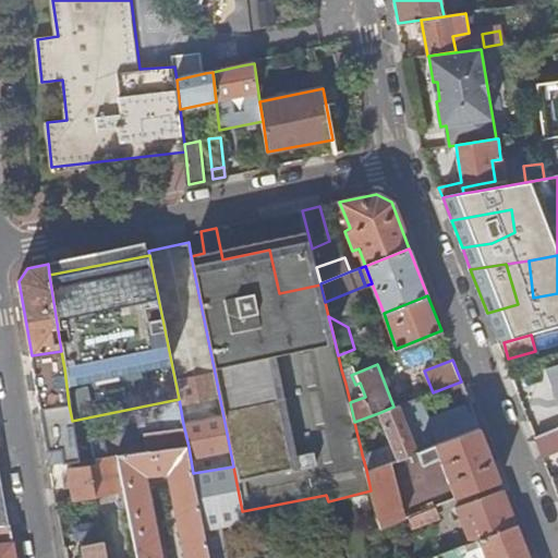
[(545,367),(512,377),(519,395),(544,387),(549,378),(545,367)]
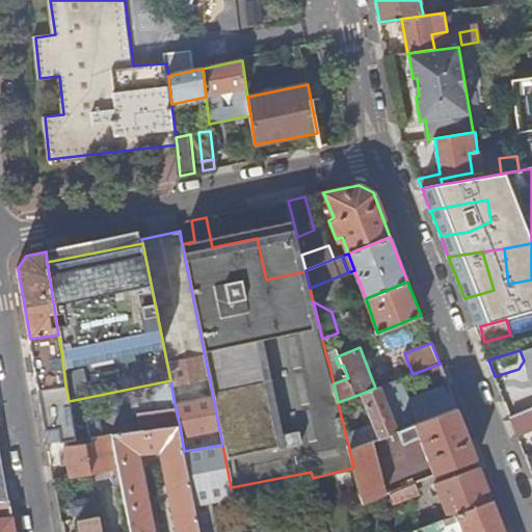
[(440,364),(413,374),(375,388),(361,394),(372,423),(345,433),(349,448),(372,440),(396,430),(384,399),(402,393),(405,402),(422,396),(422,395),(448,386),(440,364)]
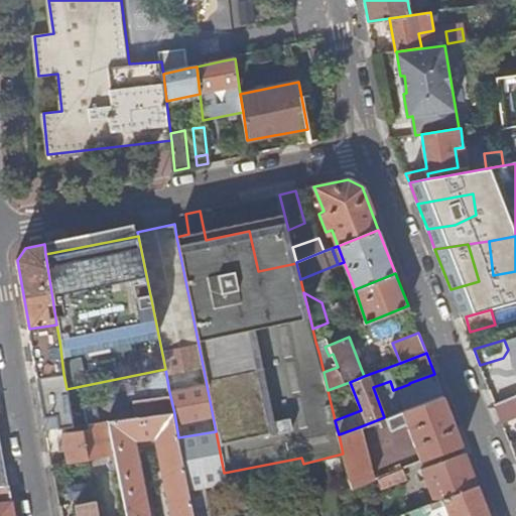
[(63,374),(37,377),(44,418),(57,416),(59,429),(73,427),(72,421),(67,389),(63,374)]
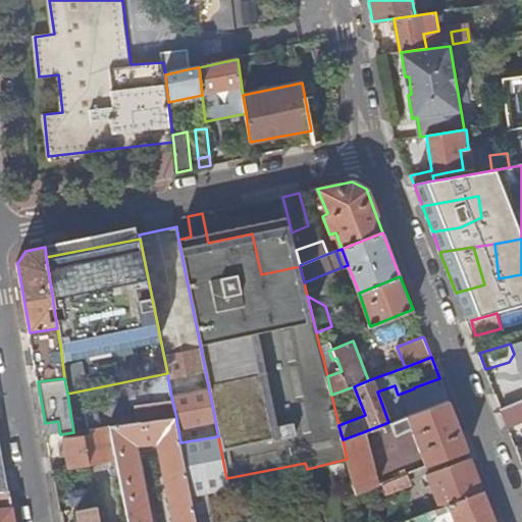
[(521,394),(516,380),(493,389),(501,409),(521,400),(521,394)]
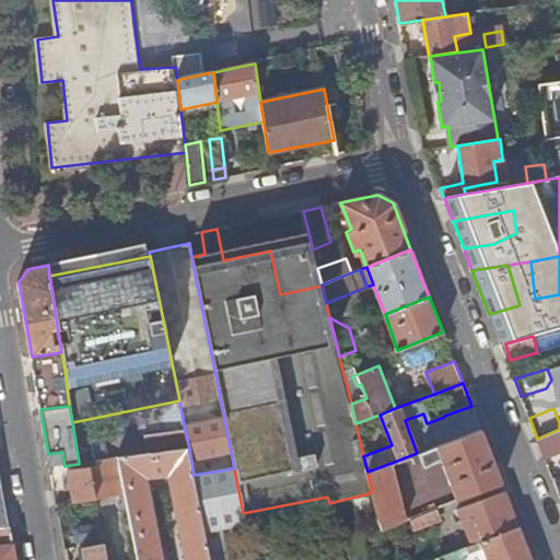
[(433,434),(436,445),(466,434),(463,428),(454,431),(453,428),(433,434)]
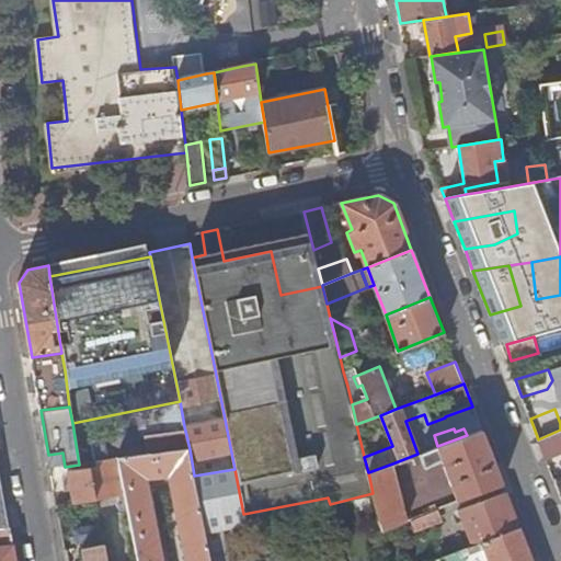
[(458,502),(503,484),(489,448),(481,430),(467,435),(437,446),(439,451),(414,461),(416,466),(423,464),(425,470),(444,462),(458,502)]
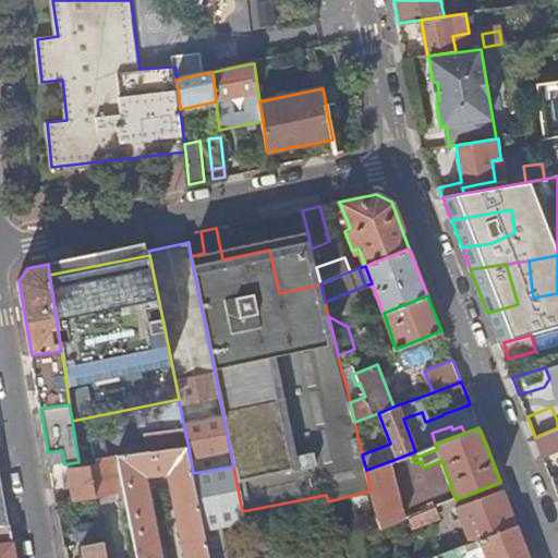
[(557,427),(535,437),(543,456),(557,449),(557,427)]
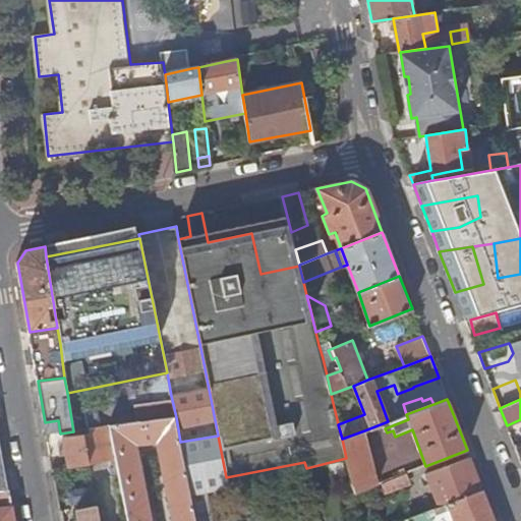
[(196,520),(180,442),(176,417),(172,400),(135,406),(138,421),(109,426),(116,460),(127,520),(150,520),(136,451),(134,448),(137,445),(158,442),(162,445),(159,448),(173,520),(196,520)]
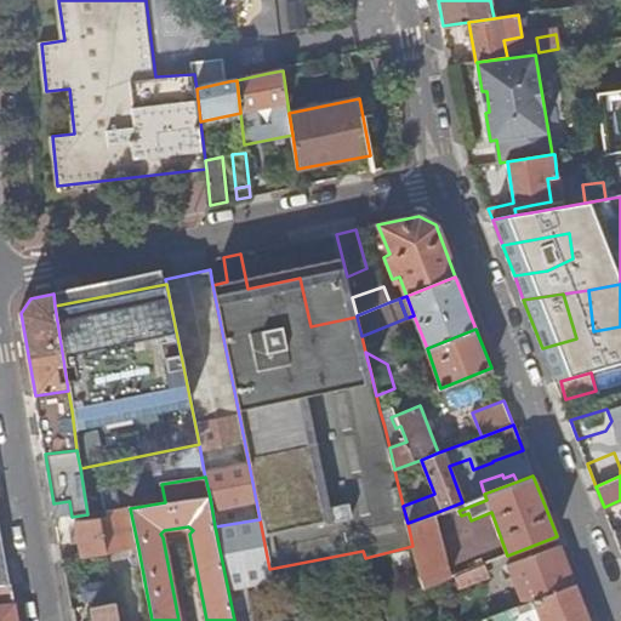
[(404,478),(397,480),(402,500),(409,499),(404,478)]
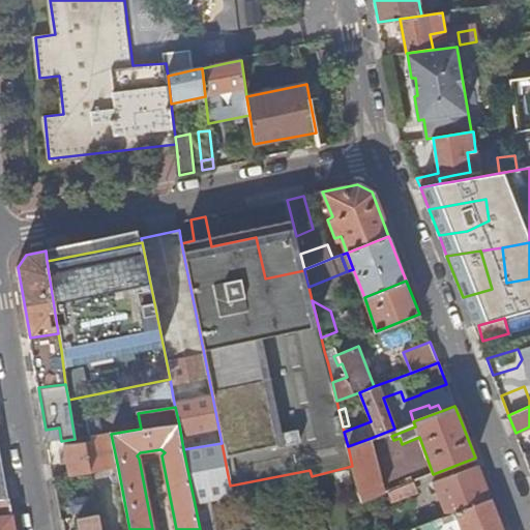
[(86,431),(74,433),(75,439),(87,437),(86,431)]
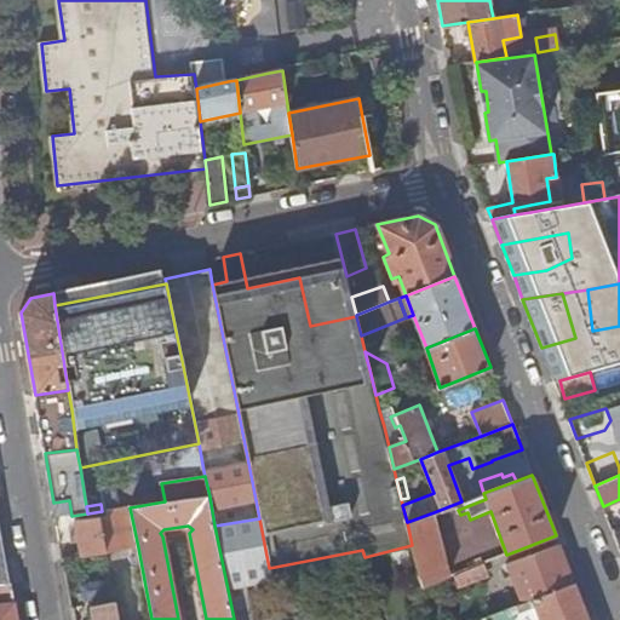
[(102,511),(87,514),(87,520),(74,522),(80,556),(104,552),(138,547),(130,507),(102,511)]
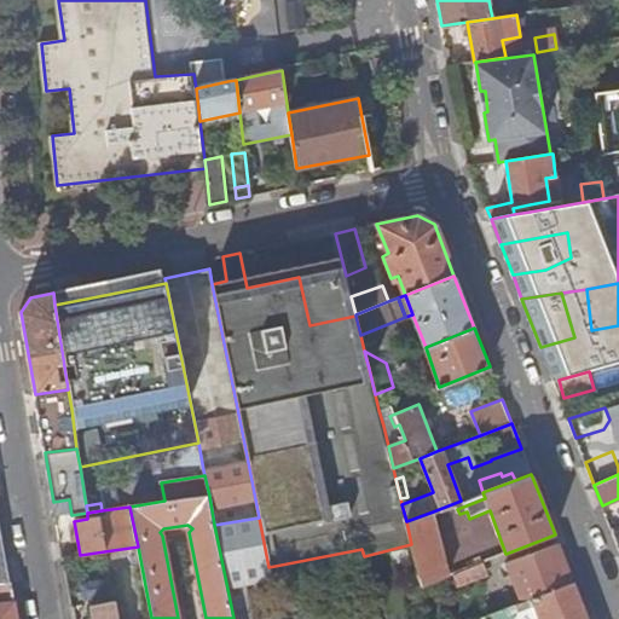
[(406,521),(411,544),(422,586),(431,583),(447,576),(433,512),(406,521)]
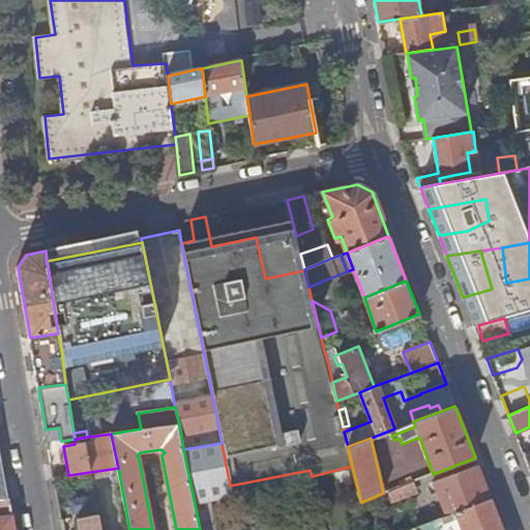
[(230,486),(222,443),(183,449),(200,529),(214,529),(209,499),(232,495),(230,486)]
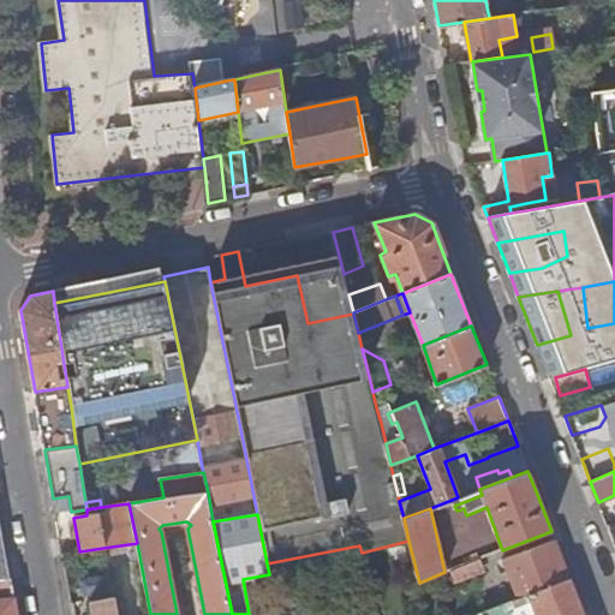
[(0,579),(11,579),(0,523),(0,579)]
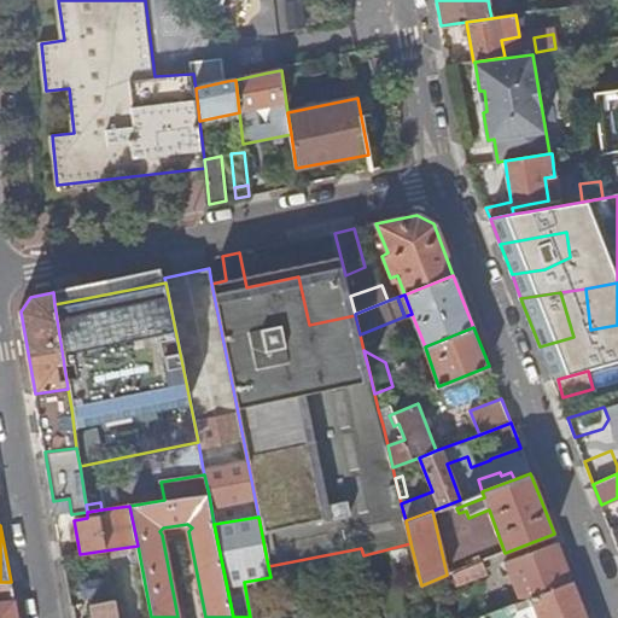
[(503,607),(572,581),(557,542),(505,563),(517,594),(501,600),(503,607)]
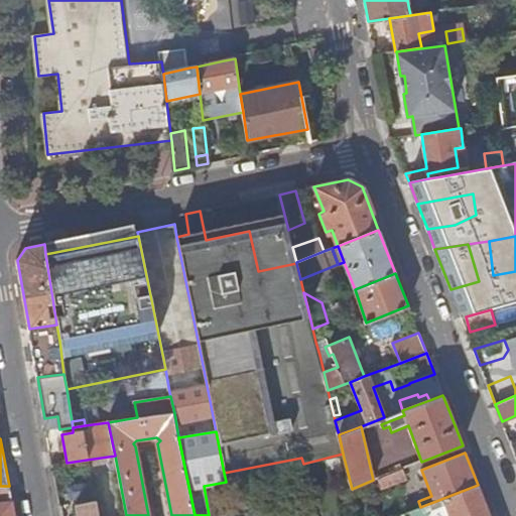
[(406,479),(403,469),(378,479),(382,489),(406,479)]
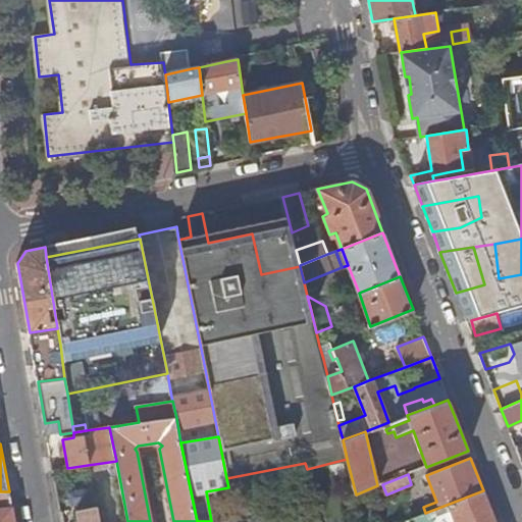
[(494,521),(483,490),(425,513),(419,515),(407,520),(407,521),(494,521)]
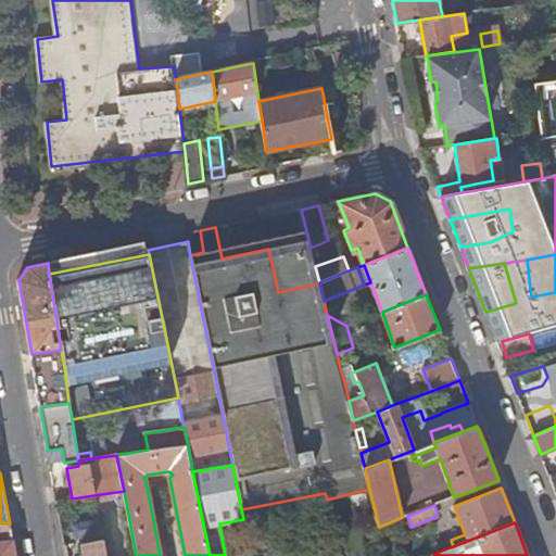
[(0,555),(15,555),(13,540),(12,540),(10,523),(0,523),(0,555)]
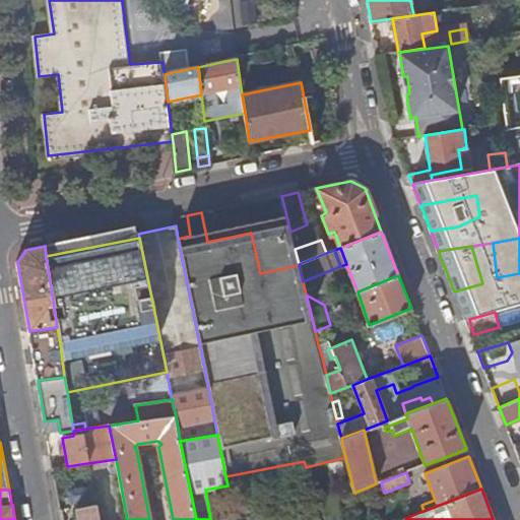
[(99,519),(95,505),(75,509),(78,519),(99,519)]
